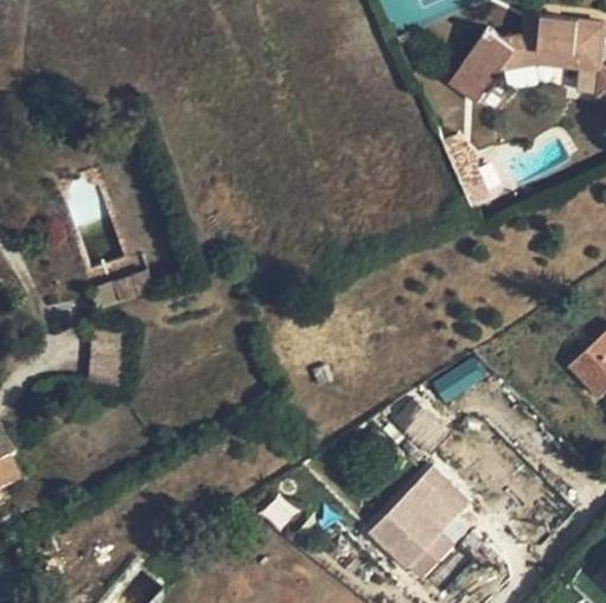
[(538,63),(601,69),(605,23),(541,17),(534,18),(533,25),(523,26),(524,36),(499,39),(486,31),(458,69),(488,89),(501,69),(538,63)]
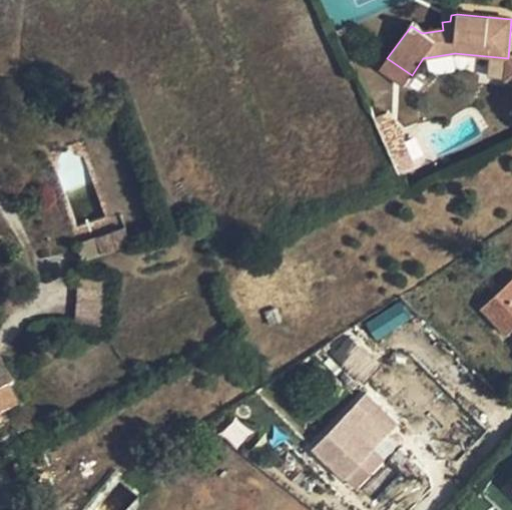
[(403,87),(412,75),(387,58),(379,71),(403,87)]
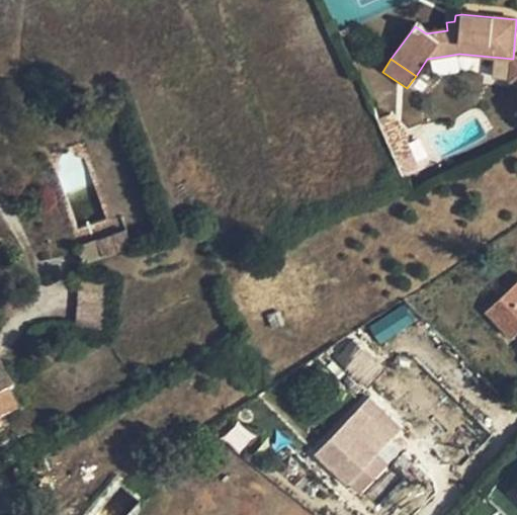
[(389,150),(408,148),(409,135),(381,134),(389,150)]
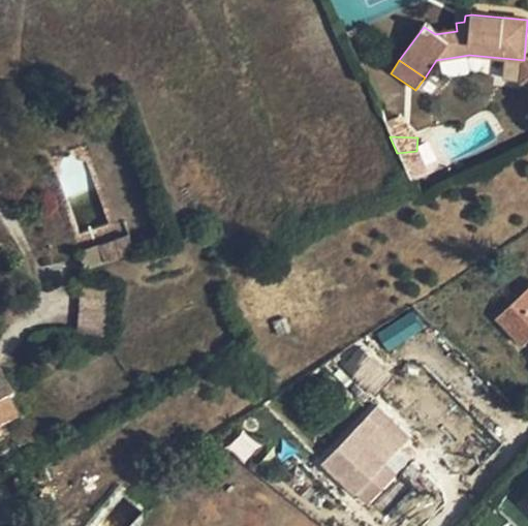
[(416,151),(397,153),(409,181),(427,172),(416,151)]
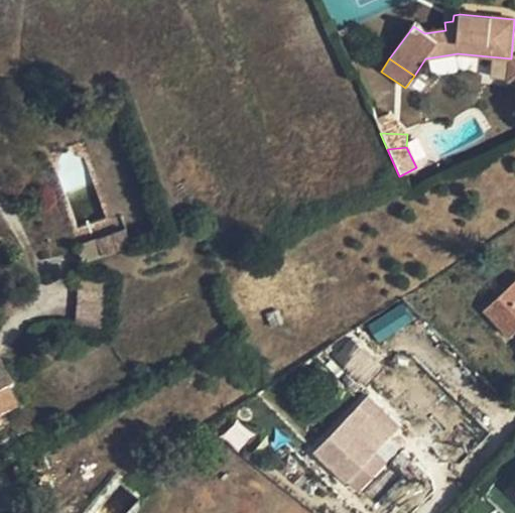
[(102,256),(130,245),(124,228),(95,239),(102,256)]
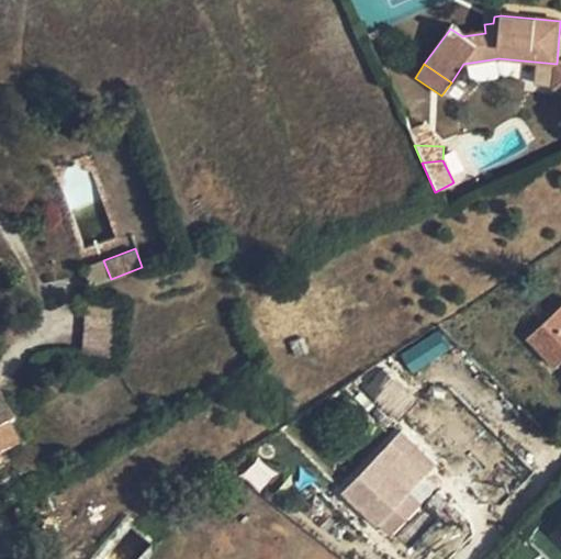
[(89,288),(111,279),(103,260),(82,269),(89,288)]
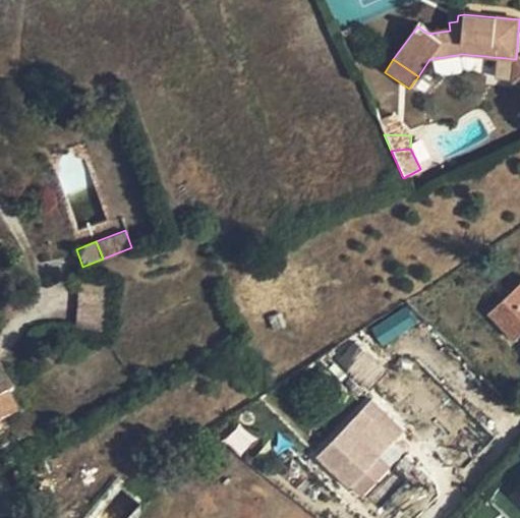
[(109,283),(78,281),(74,334),(105,336),(109,283)]
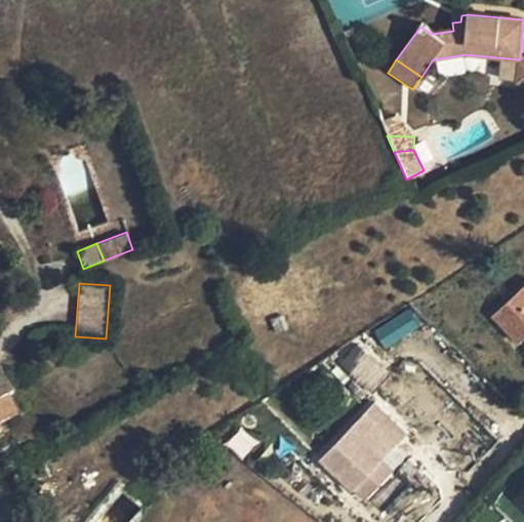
[(523,287),(491,318),(517,344),(523,336),(523,287)]
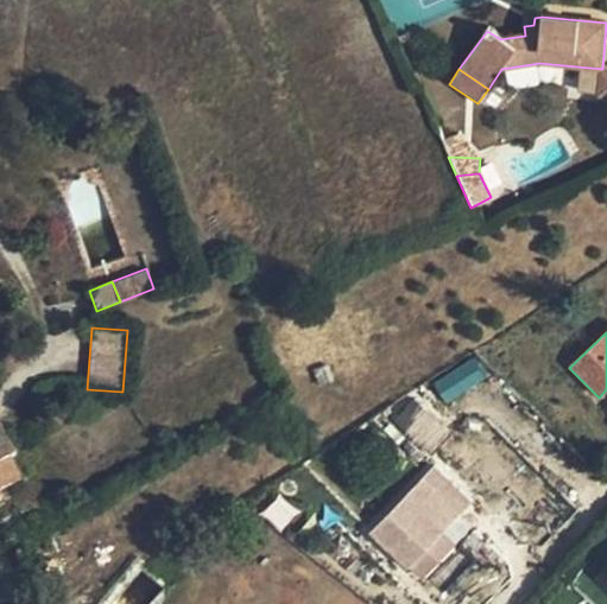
[(416,445),(438,424),(415,400),(391,421),(416,445)]
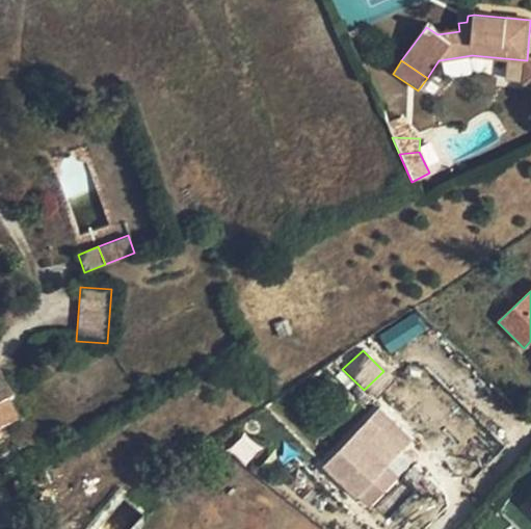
[(0,442),(0,434),(17,426),(5,405),(11,401),(0,380),(0,442)]
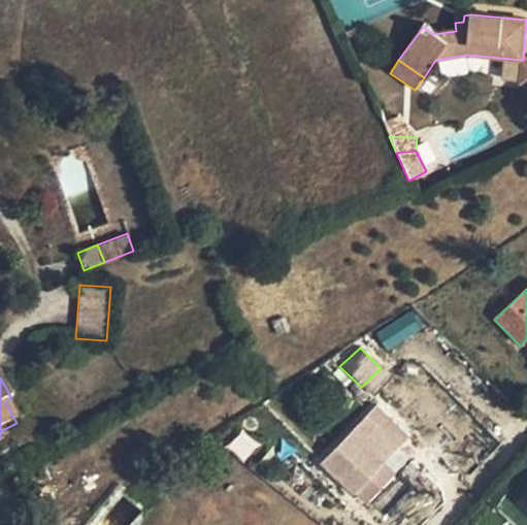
[(377,407),(322,465),(351,493),(352,492),(365,504),(394,473),(384,462),(407,436),(377,407)]
